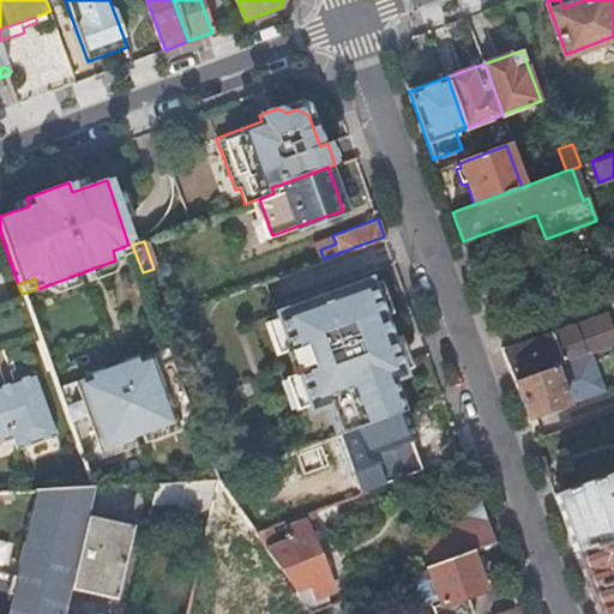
[(355,428),(399,413),(387,380),(402,375),(367,280),(275,313),(309,408),(326,402),(338,434),(355,428)]
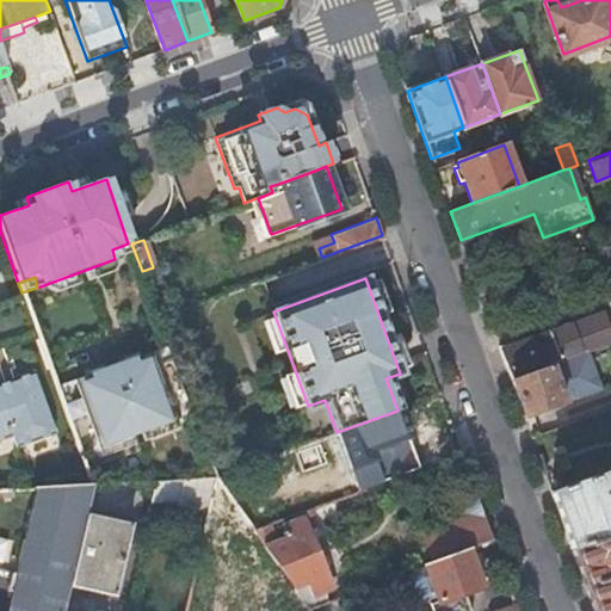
[(588,352),(610,343),(610,335),(603,314),(500,351),(511,381),(551,365),(588,352)]
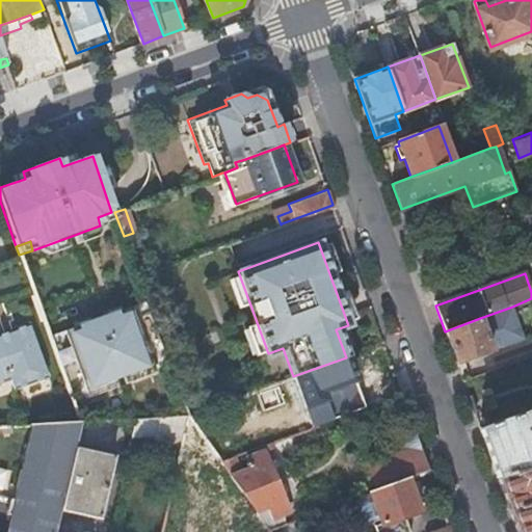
[(164,352),(148,307),(132,313),(130,309),(115,314),(114,310),(74,322),(75,328),(63,333),(64,337),(49,342),(64,387),(80,381),(81,384),(149,361),(148,357),(164,352)]
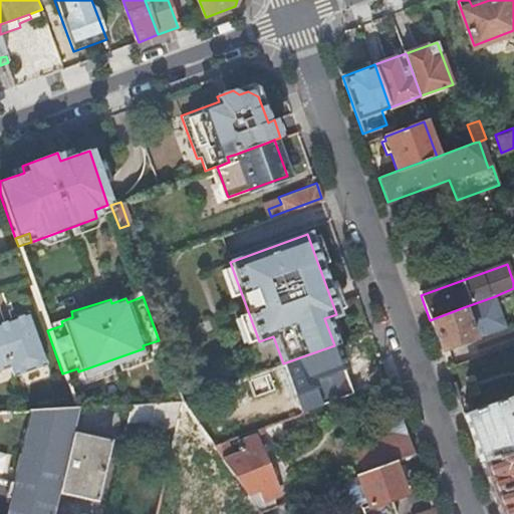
[(495,296),(464,307),(430,320),(441,350),(441,351),(475,339),(506,327),(495,296)]
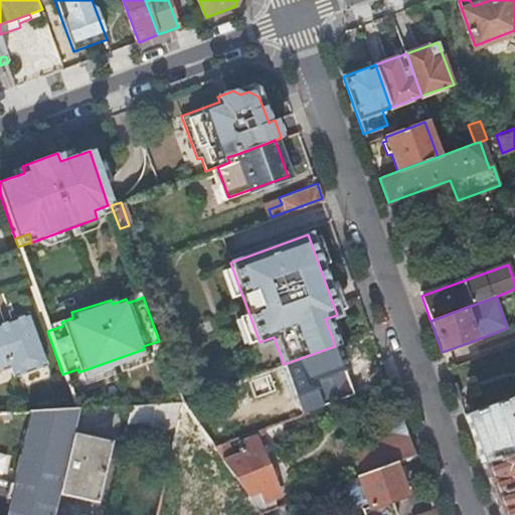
[(0,370),(7,368),(10,378),(43,366),(25,315),(0,323),(0,370)]
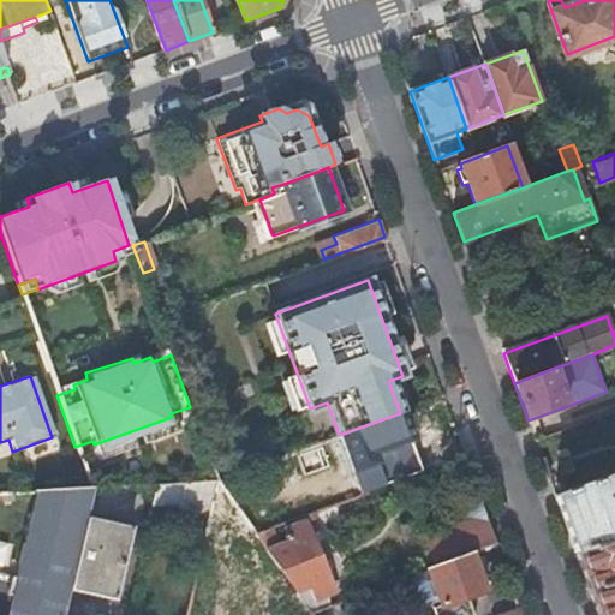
[(410,441),(400,413),(356,429),(339,435),(338,435),(351,472),(376,463),(372,454),(389,448),(410,441)]
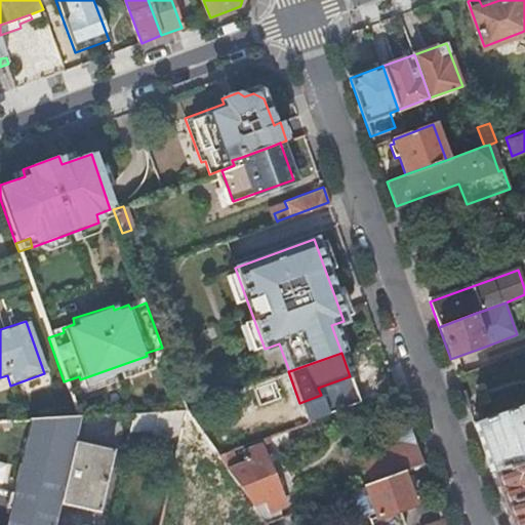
[(335,390),(332,382),(318,388),(321,395),(335,390)]
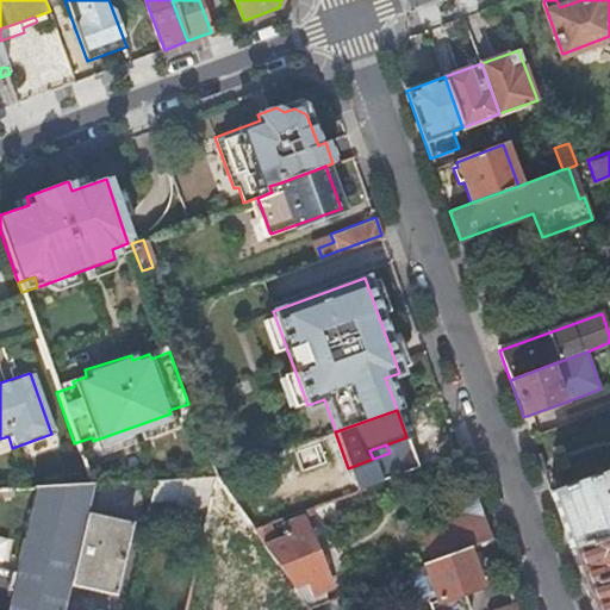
[(609,470),(551,492),(571,548),(609,533),(609,470)]
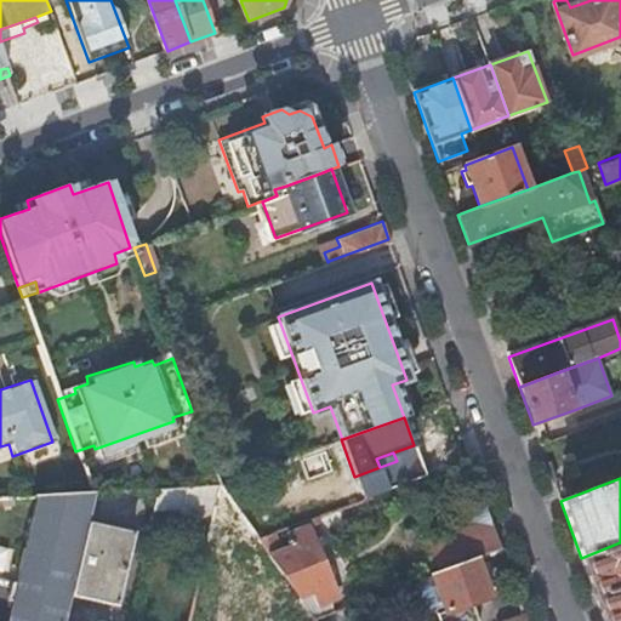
[(175,508),(210,516),(212,505),(215,496),(217,484),(153,488),(148,508),(175,508)]
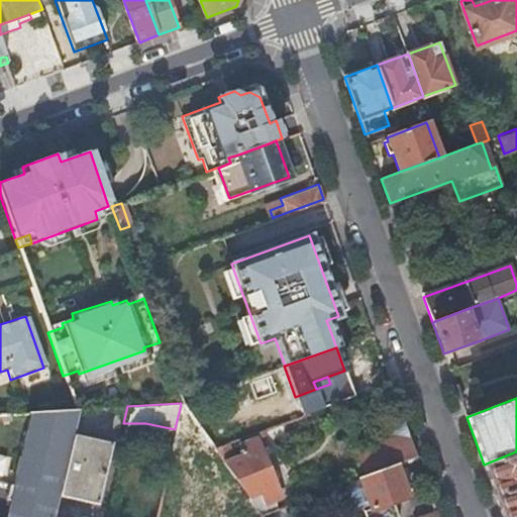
[(179,413),(190,415),(181,403),(179,413)]
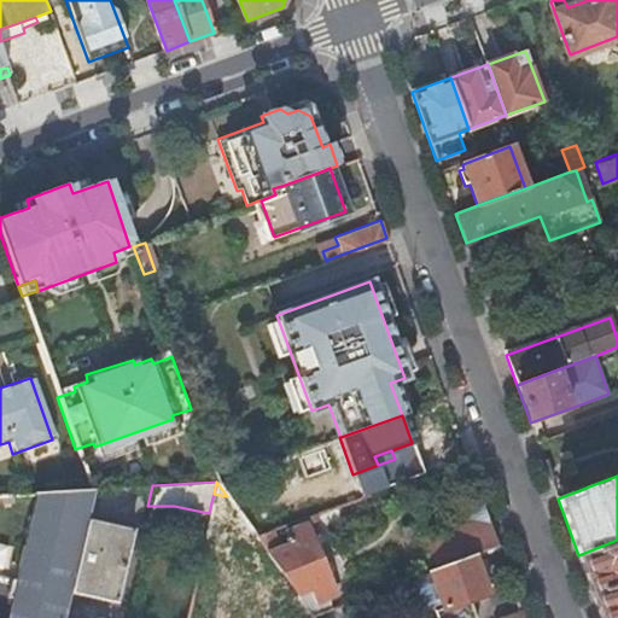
[(82,520),(89,490),(34,494),(15,578),(5,617),(59,617),(65,594),(82,520)]
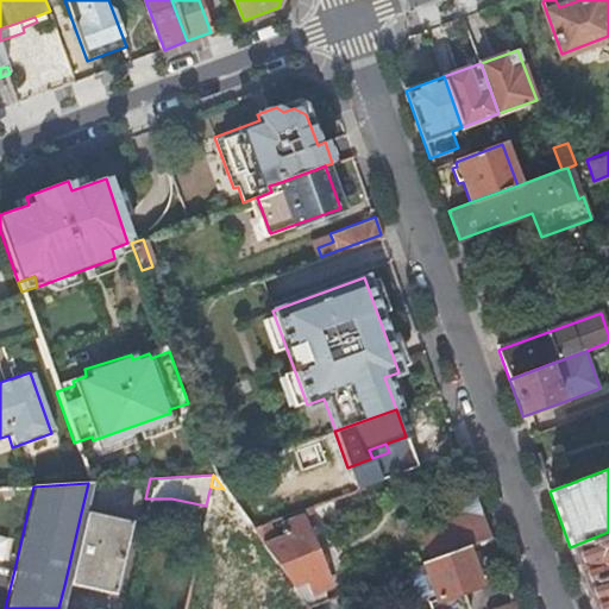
[(466,547),(490,538),(473,489),(454,496),(462,514),(420,528),(431,559),(466,547)]
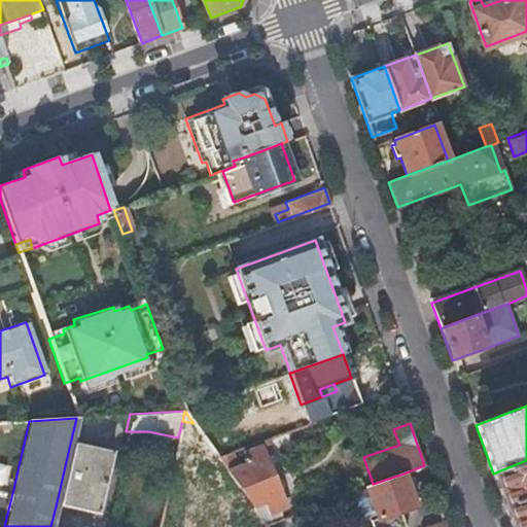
[(178,437),(173,461),(182,463),(180,473),(192,476),(195,465),(209,468),(213,451),(200,432),(180,428),(178,437)]
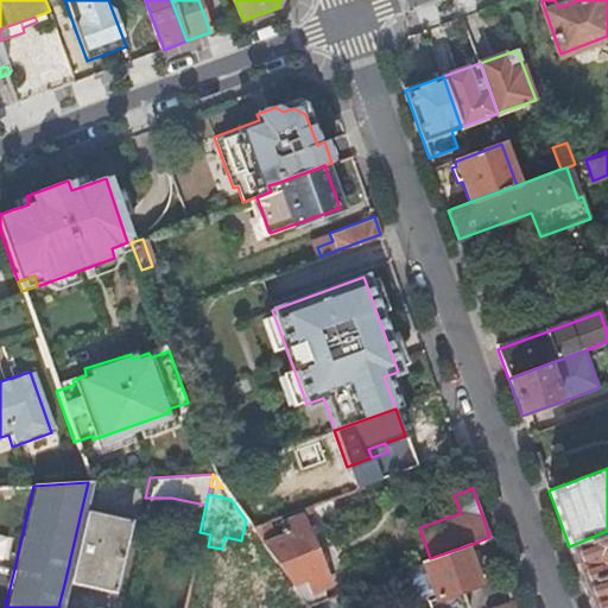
[(127,520),(81,512),(64,584),(109,594),(127,520)]
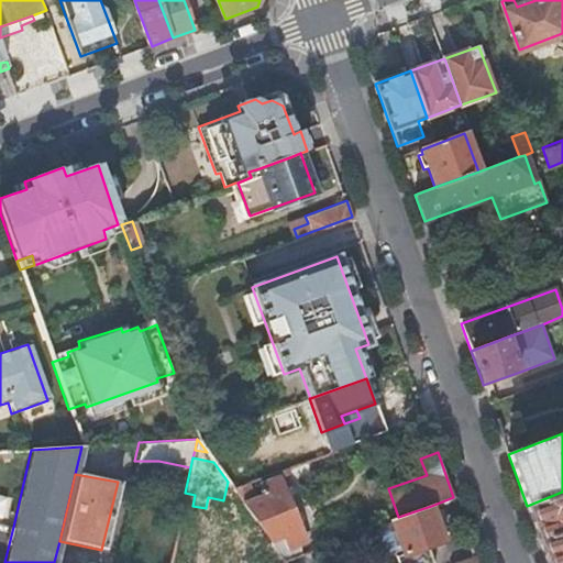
[(283,558),(283,559),(301,552),(298,543),(305,540),(282,476),(262,483),(265,493),(256,496),(249,481),(238,485),(232,487),(253,517),(269,539),(282,534),(286,547),(277,550),(283,558)]
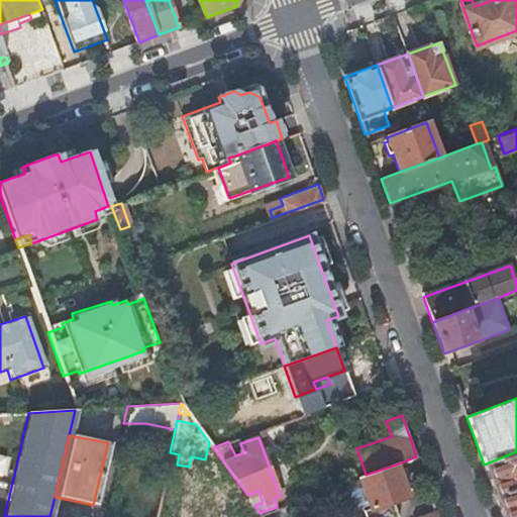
[(516,516),(516,451),(484,464),(502,516),(516,516)]
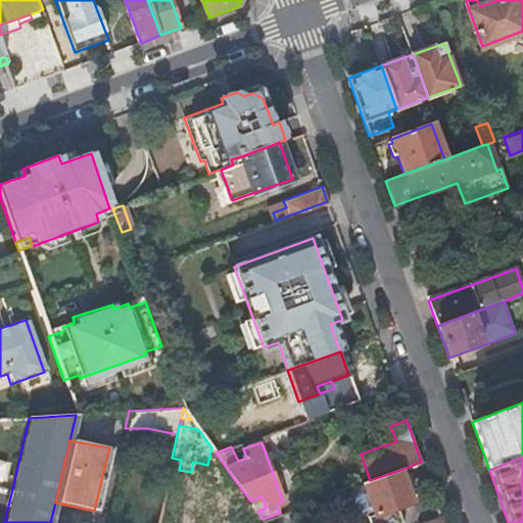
[(411,502),(400,470),(370,480),(364,482),(374,511),(366,514),(369,522),(400,522),(395,507),(411,502)]
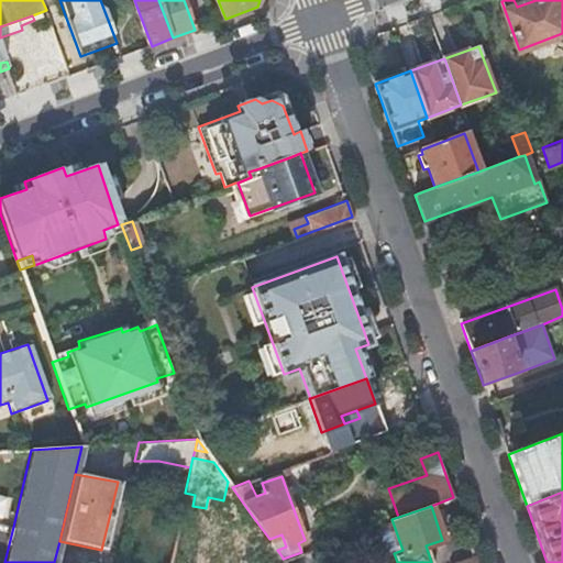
[(280,562),(283,558),(277,550),(269,539),(253,517),(234,550),(240,562),(280,562)]
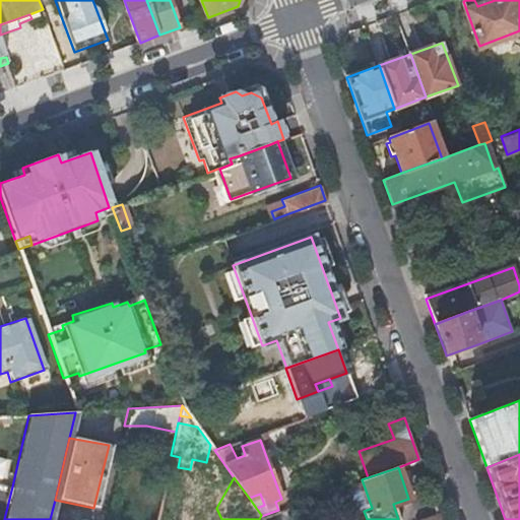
[(362,479),(345,485),(353,509),(360,512),(364,511),(372,508),(362,479)]
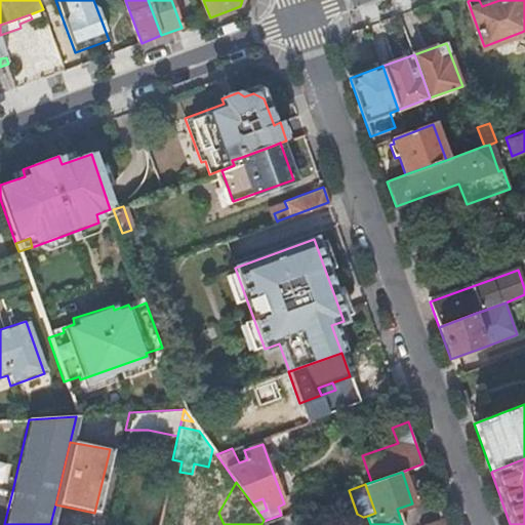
[(264,521),(267,524),(289,524),(285,514),(281,515),(264,521)]
